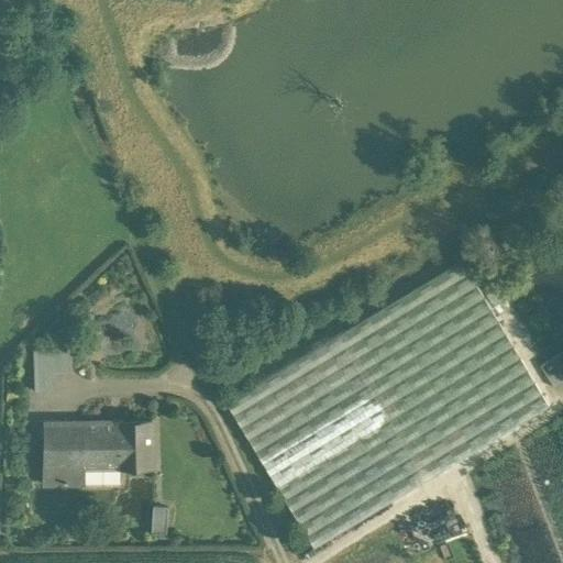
[(460,260),(225,401),(313,547),(548,405),(460,260)]
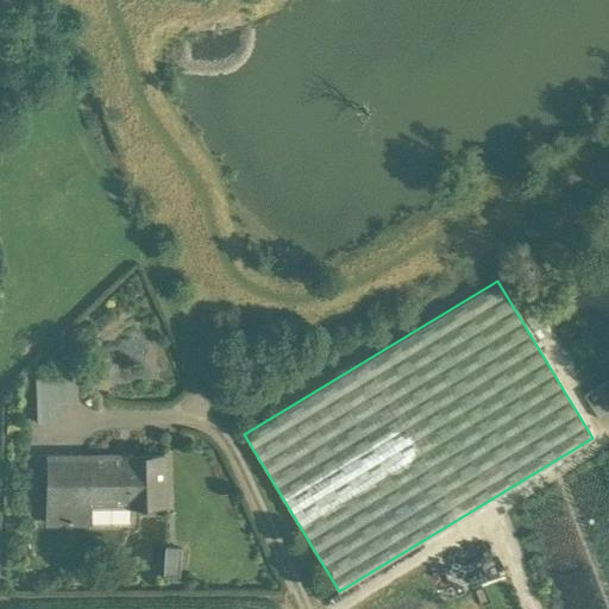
[(595,414),(608,406),(608,382),(606,377),(582,391),(595,414)]
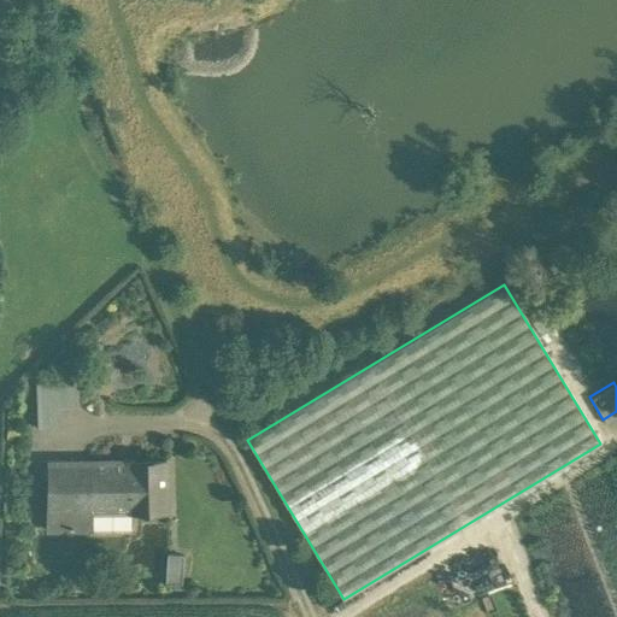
[(72,383),(37,385),(39,427),(58,427),(58,409),(72,407),(72,383)]
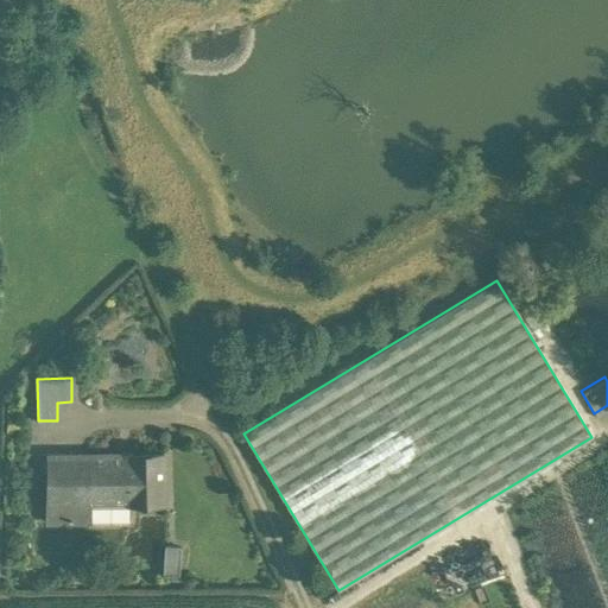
[(126,504),(125,454),(46,455),(48,523),(92,523),(92,505),(126,504)]
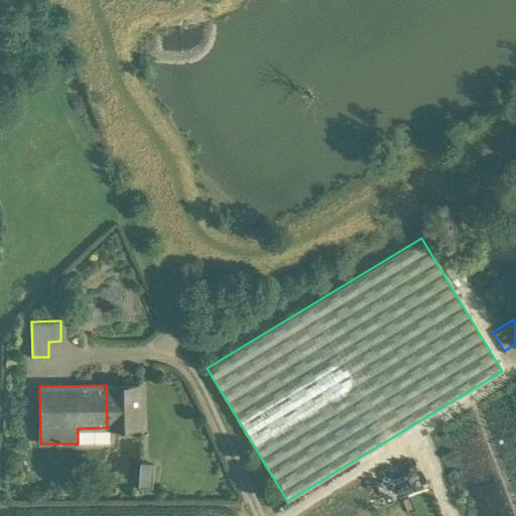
[(139,401),(139,385),(106,385),(107,427),(140,427),(140,411),(149,411),(148,400),(139,401)]
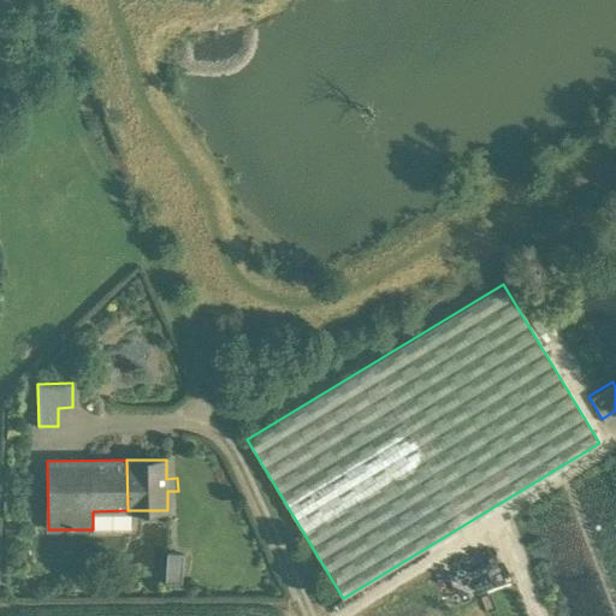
[(183,556),(169,554),(169,582),(183,584),(183,556)]
